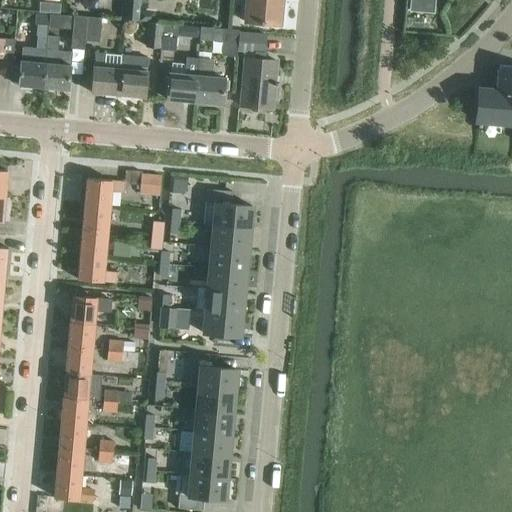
[(121,0),(120,19),(138,21),(139,0),(121,0)]
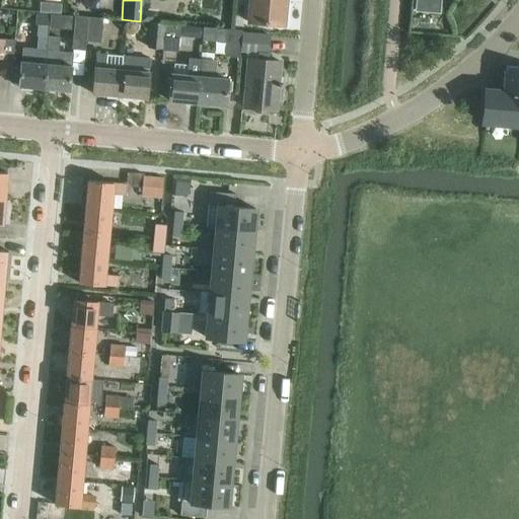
[(250,0),(248,23),(284,26),(286,0),(250,0)]
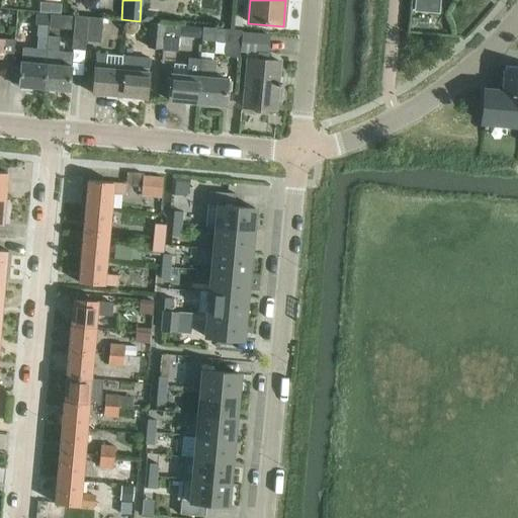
[(414,0),(414,11),(429,13),(429,0),(414,0)]
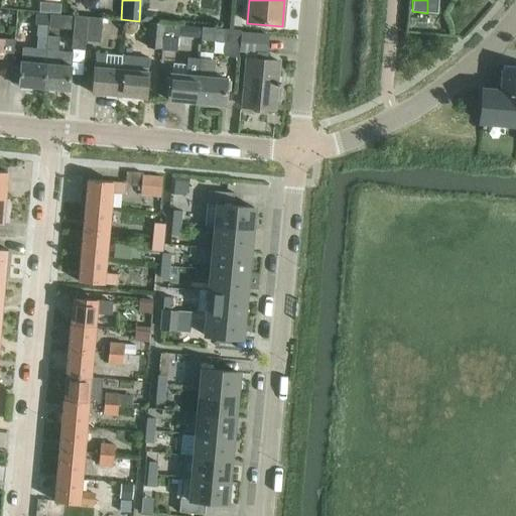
[(50,5),(50,9),(53,13),(57,13),(60,10),(60,6),(57,3),(53,2),(50,5)]
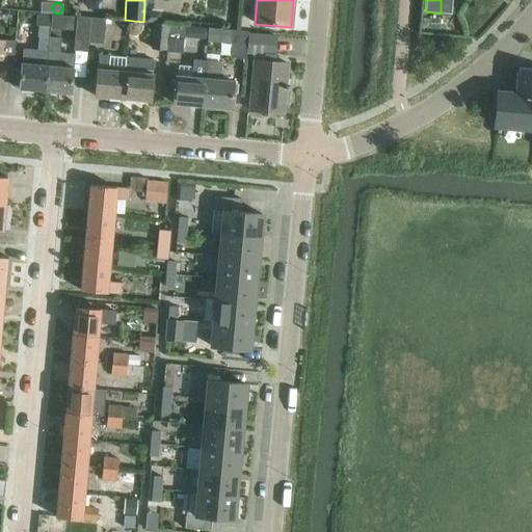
[(145,11),(144,22),(160,24),(161,12),(145,11)]
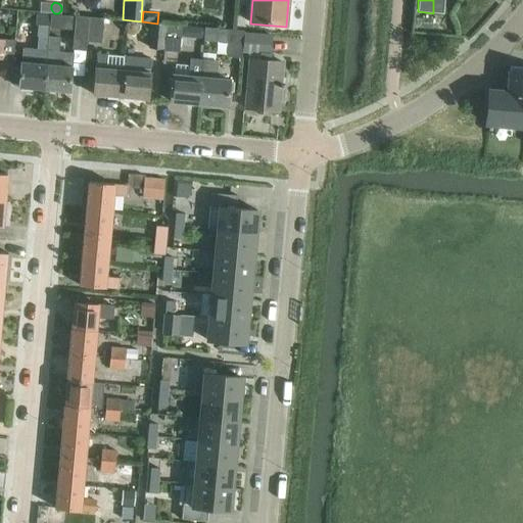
[(21,61),(18,88),(44,90),(46,63),(47,51),(47,50),(49,37),(49,29),(51,14),(36,13),(35,27),(39,28),(38,36),(37,50),(22,48),(21,61)]
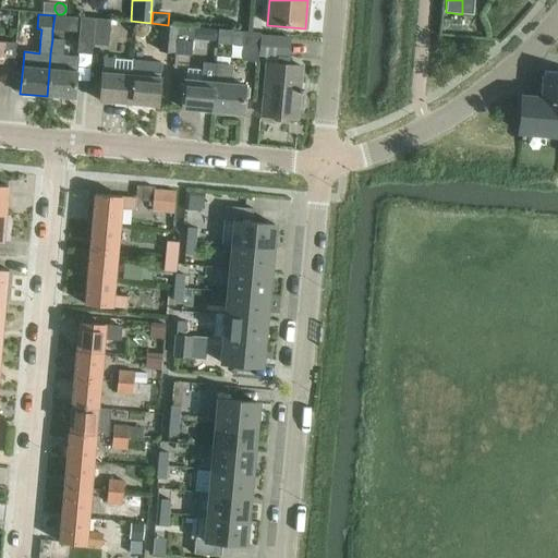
[(92,45),(94,19),(81,16),(77,46),(92,47),(92,45)]
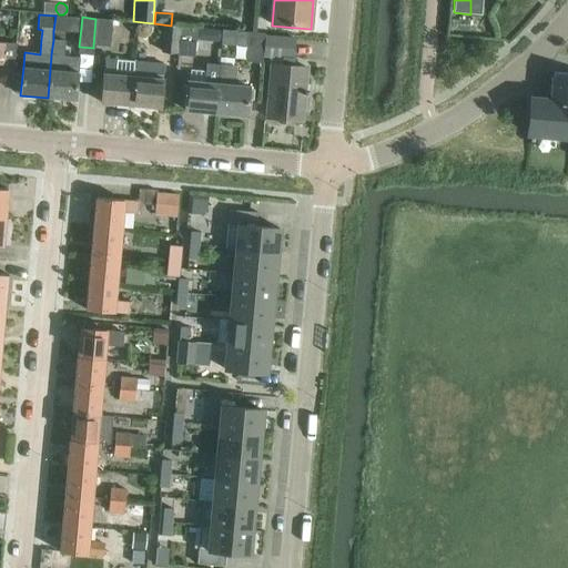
[(95,19),(93,46),(110,47),(112,20),(95,19)]
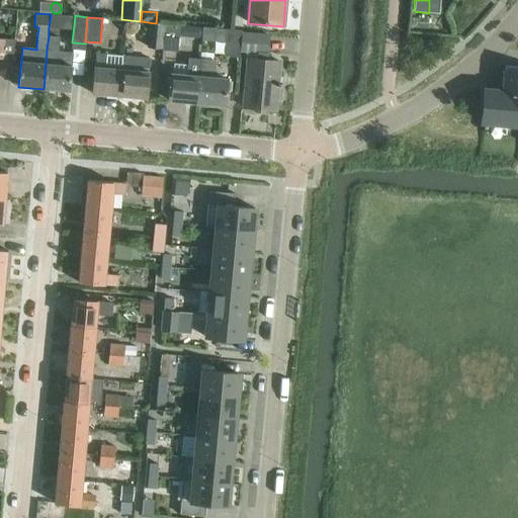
[(147,47),(162,49),(165,24),(149,22),(147,47)]
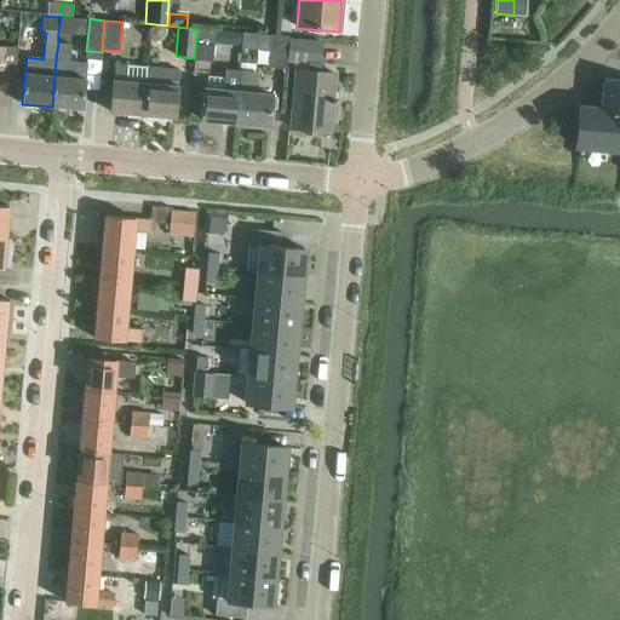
[(197,29),(194,58),(195,58),(194,61),(212,62),(216,30),(197,29)]
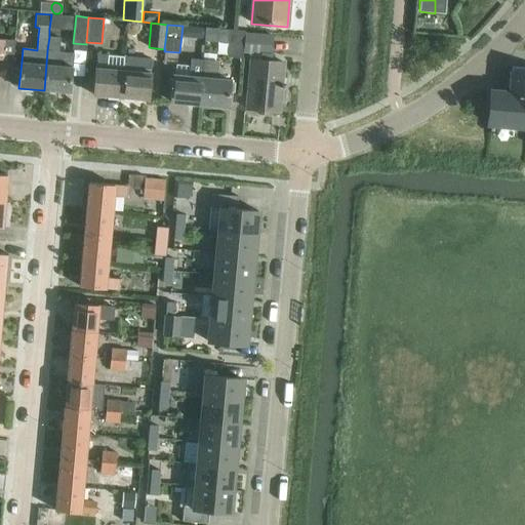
[(197,27),(197,38),(205,38),(206,28),(197,27)]
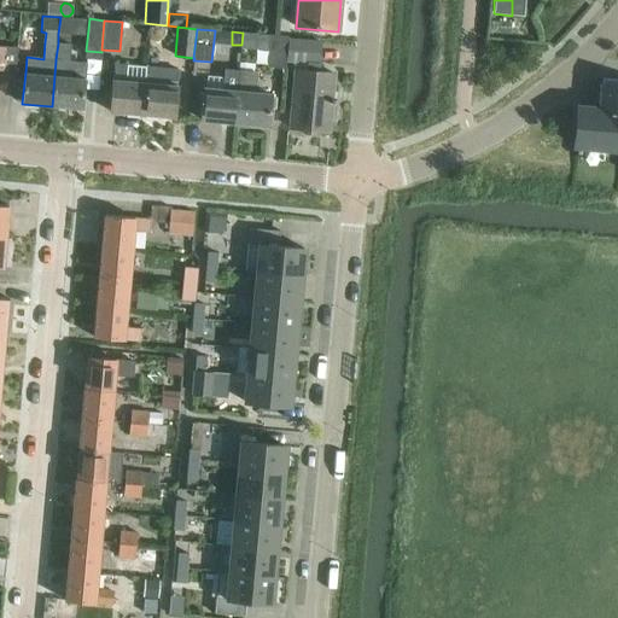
[(242,45),(242,48),(255,50),(256,34),(243,33),(242,45)]
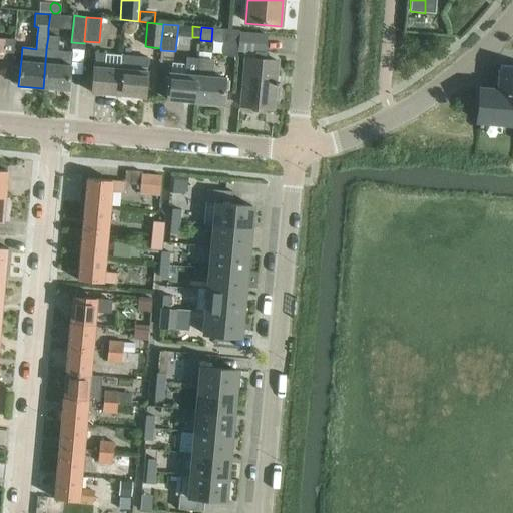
[(224,29),(221,56),(236,57),(238,30),(224,29)]
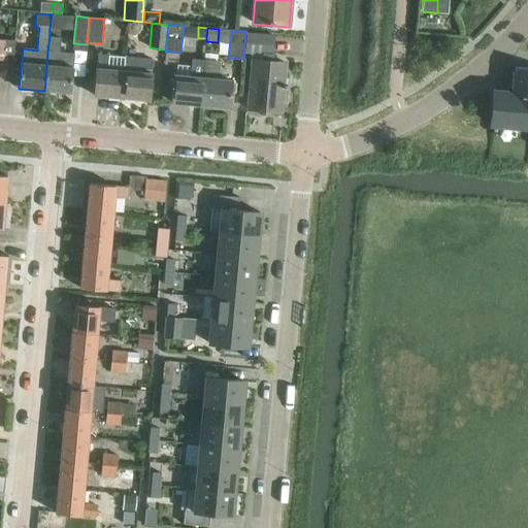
[(245,31),(243,59),(244,53),(272,55),(274,36),(246,33),(246,31),(245,31)]
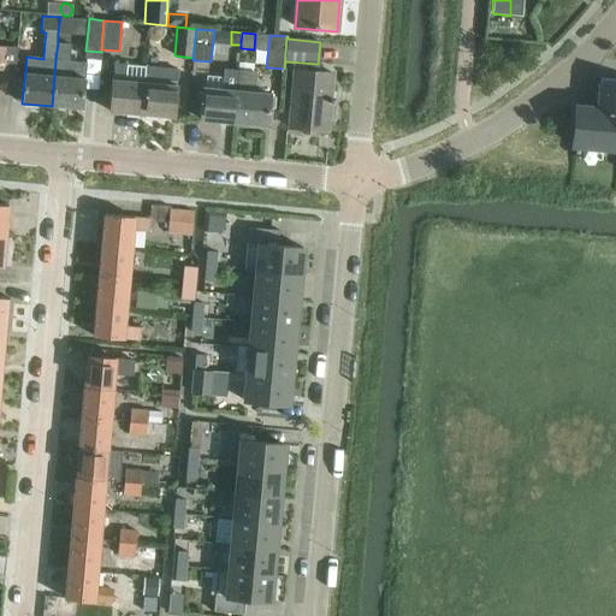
[(54,75),(52,106),(82,108),(84,77),(86,61),(69,60),(70,45),(58,43),(55,59),(55,60),(54,75)]
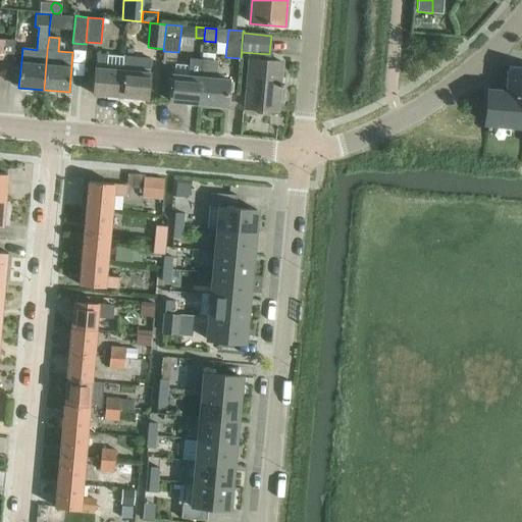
[(0,59),(12,61),(14,40),(0,39),(0,59)]
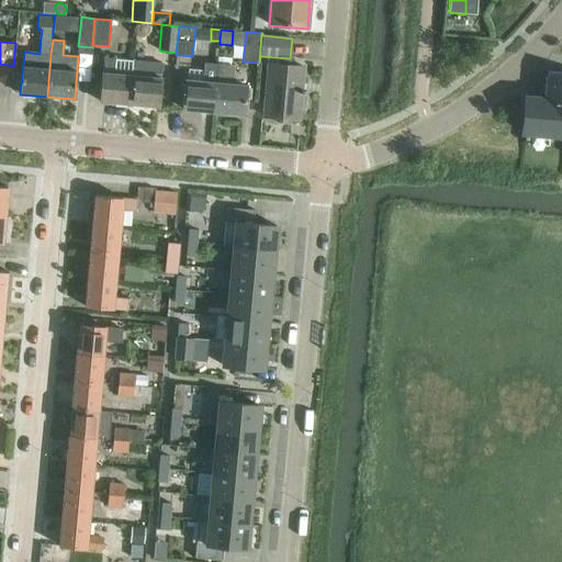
[(103,58),(99,101),(130,104),(133,62),(103,58)]
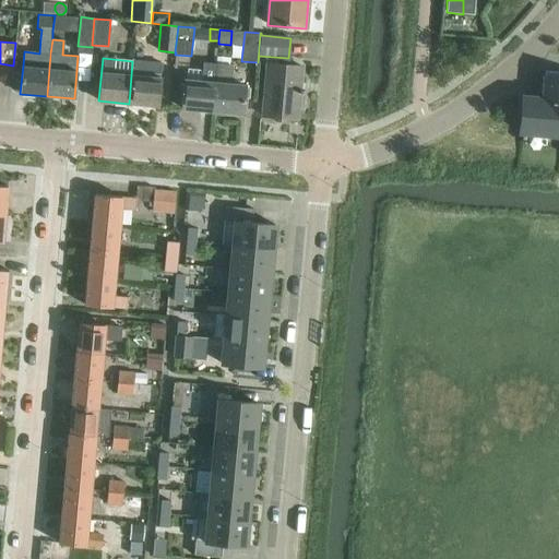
[(132,61),(129,104),(159,106),(163,63),(132,61)]
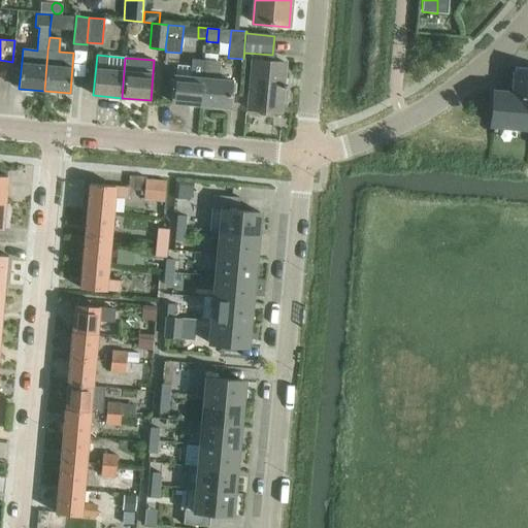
[(174,74),(171,102),(200,105),(202,81),(203,76),(204,60),(192,59),(191,66),(191,75),(176,74),(174,74)]
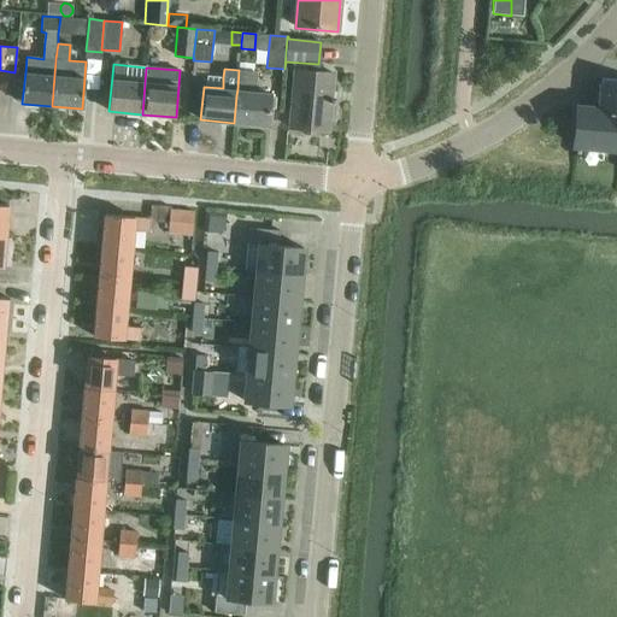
[(236,95),(234,123),(264,125),(268,127),(269,111),(270,93),(258,92),(256,92),(257,72),(253,71),(239,70),(238,89),(236,95)]
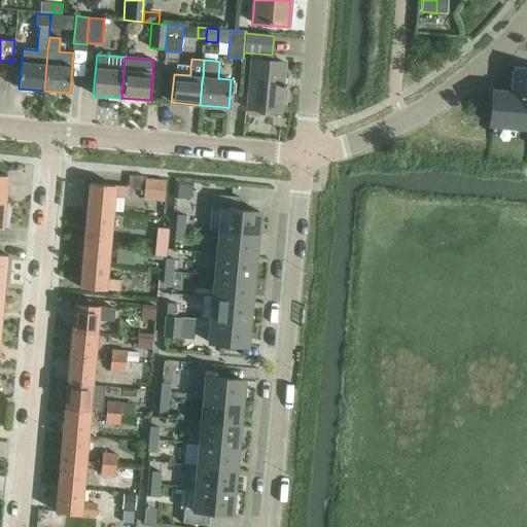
[(280,112),(284,63),(252,60),(248,110),(280,112)]
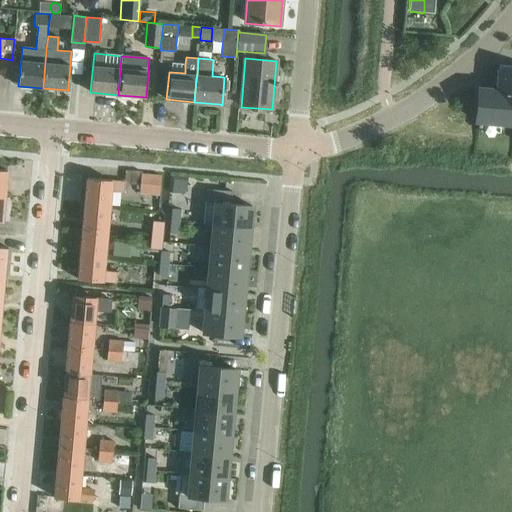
[(511,65),(500,65),(498,90),(480,88),(477,121),(511,123),(511,65)]
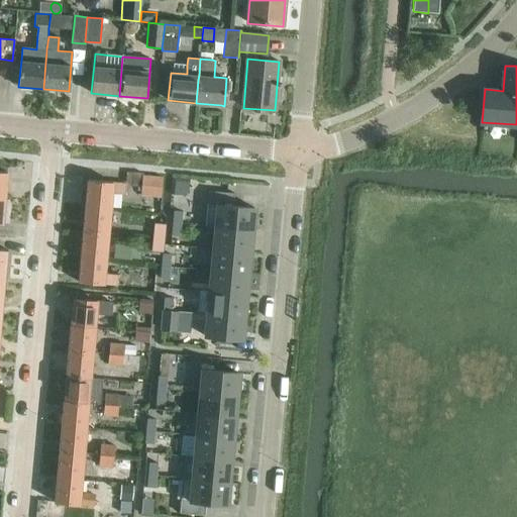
[(162,198),(164,177),(143,175),(141,196),(162,198)]
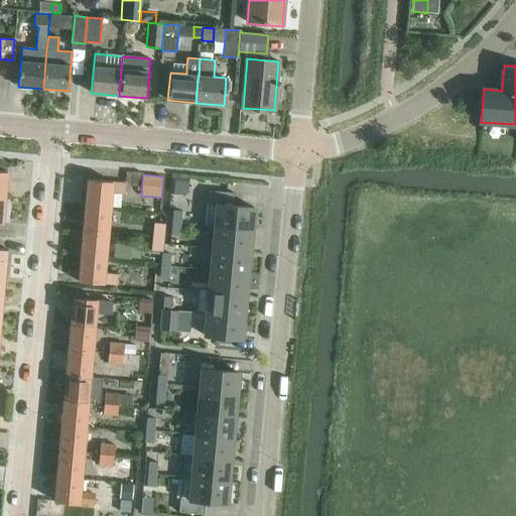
[(88,179),(85,205),(111,208),(112,194),(125,195),(126,183),(113,182),(113,181),(88,179)]
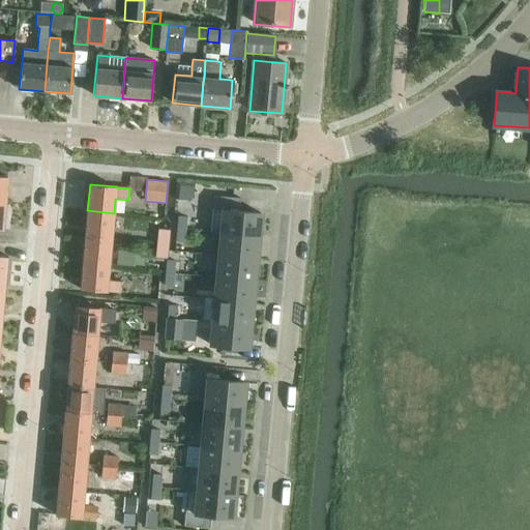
[(239,211),(240,198),(214,196),(211,232),(258,236),(261,213),(239,211)]
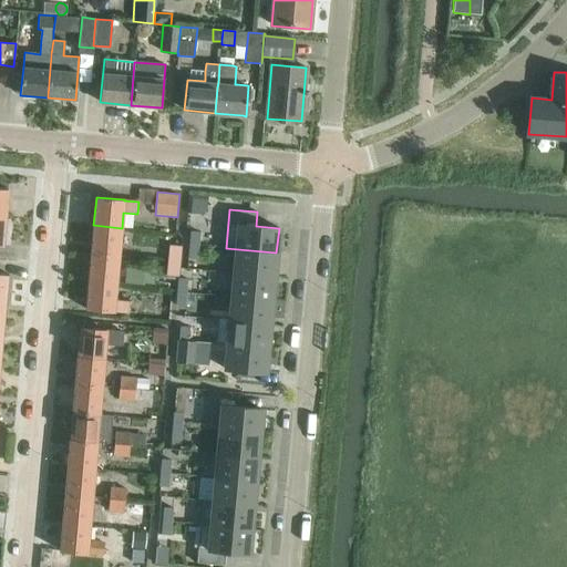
[(93,225),(91,251),(120,256),(122,228),(93,225)]
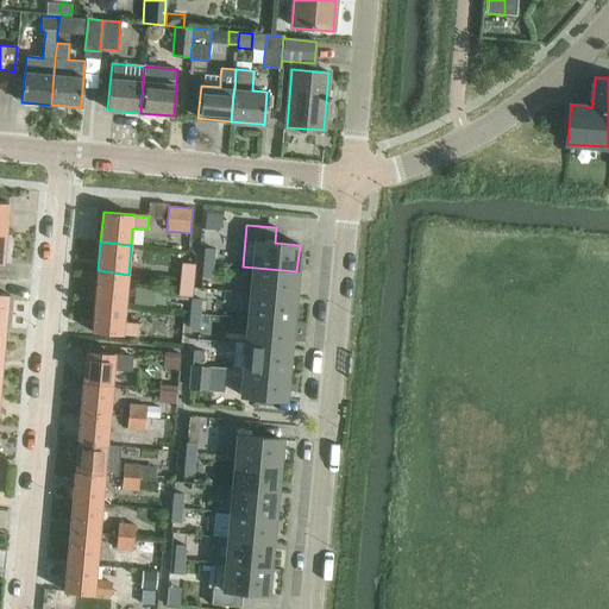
[(213,264),(214,250),(205,249),(203,263),(213,264)]
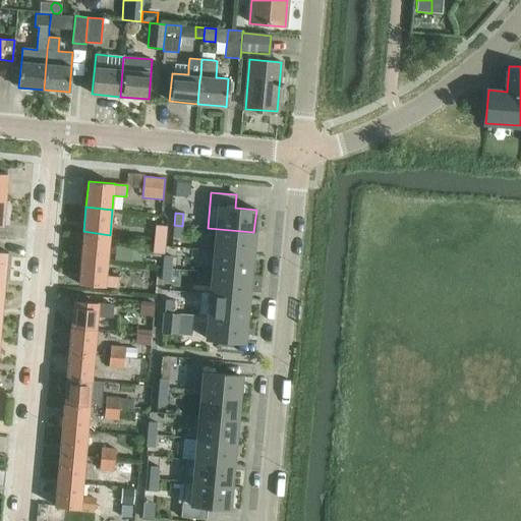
[(181,238),(182,226),(174,225),(173,237),(181,238)]
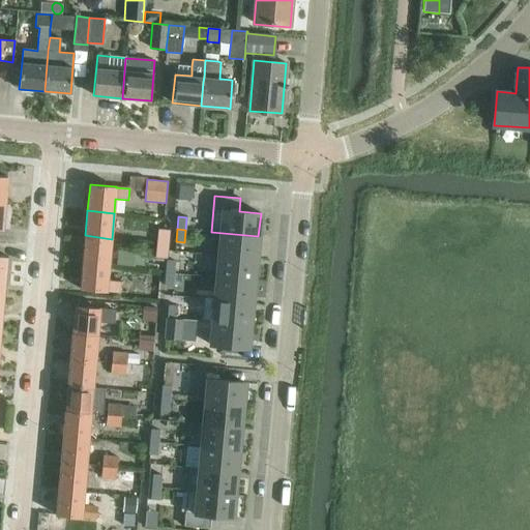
[(155,258),(167,259),(170,231),(158,230),(155,258)]
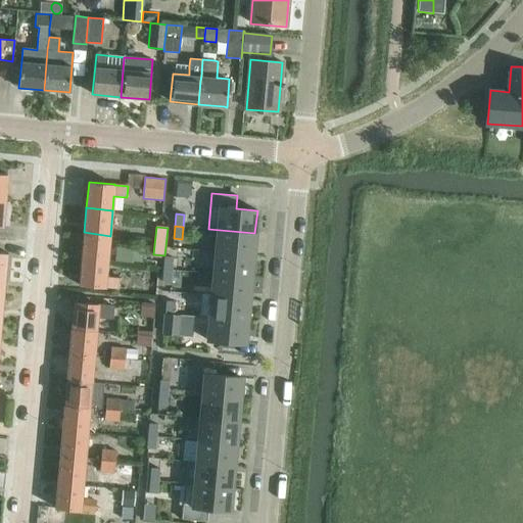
[(252,255),(254,233),(208,229),(208,230),(218,231),(216,251),(252,255)]
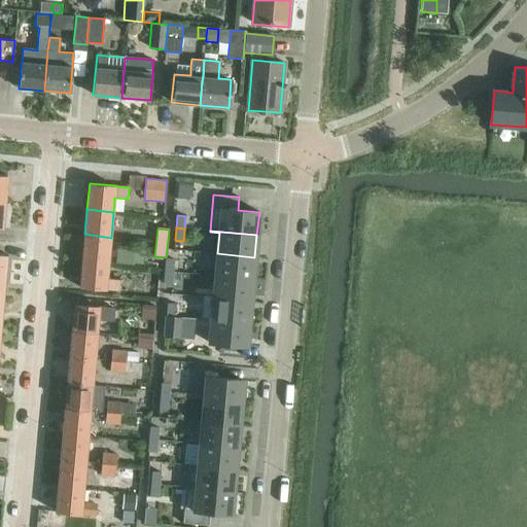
[(84,234),(82,260),(108,262),(111,238),(84,234)]
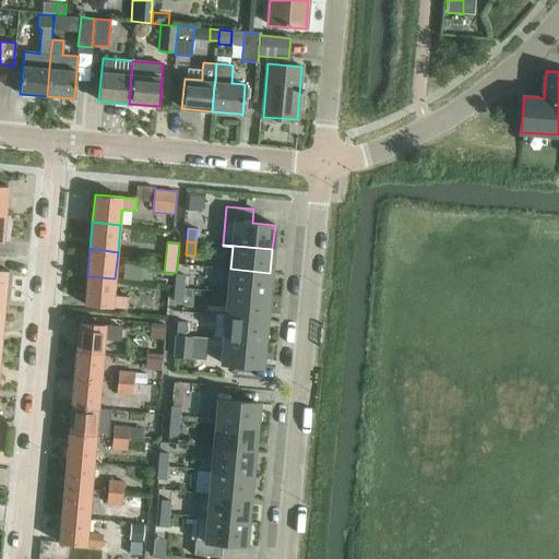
[(122,263),(121,278),(142,281),(142,278),(150,280),(151,269),(143,269),(143,265),(122,263)]
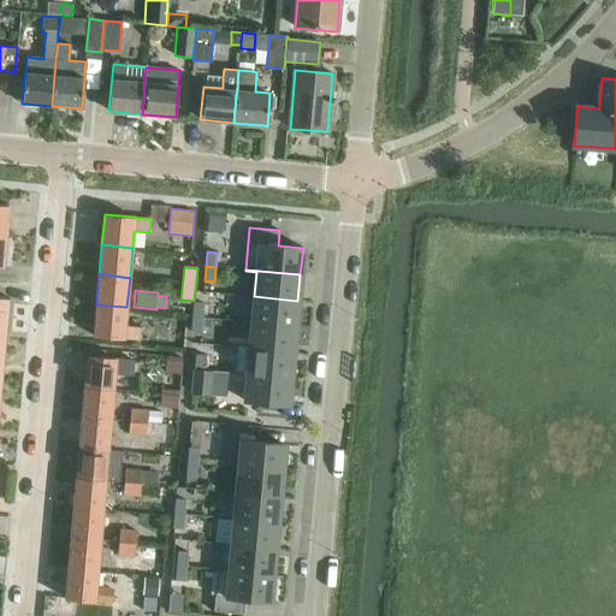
[(296,326),(297,301),(254,296),(252,323),(296,326)]
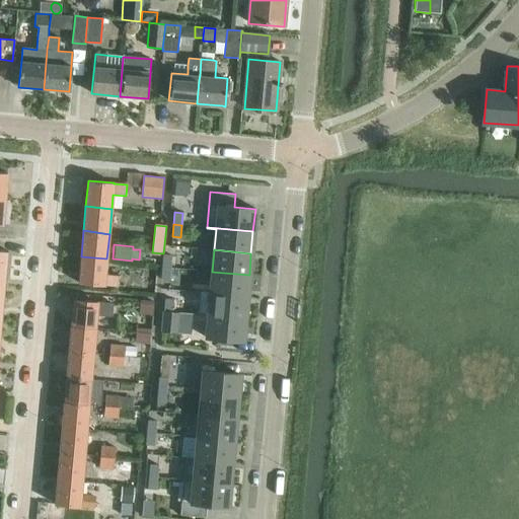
[(162,265),(162,267),(170,268),(171,255),(162,255),(162,265)]
